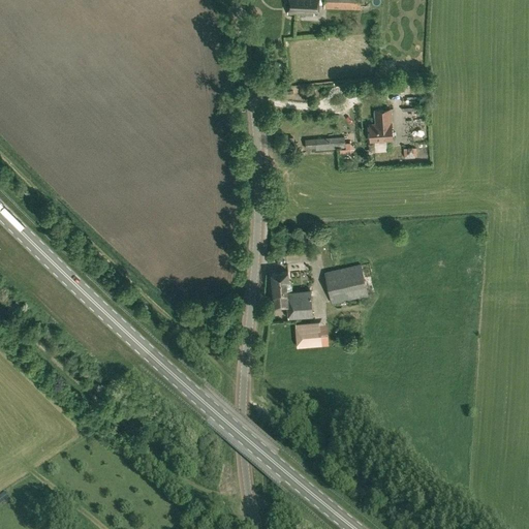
[(314,12),(318,12),(318,0),(287,0),(287,13),(314,16),(314,12)]
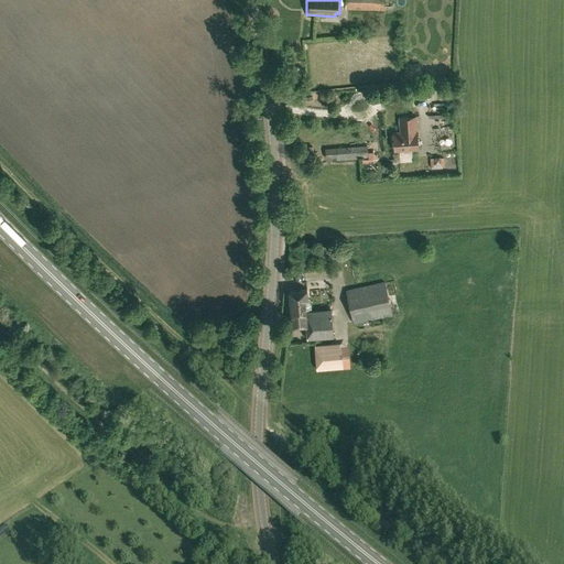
[(350,0),(350,9),(390,10),(390,0),(350,0)]
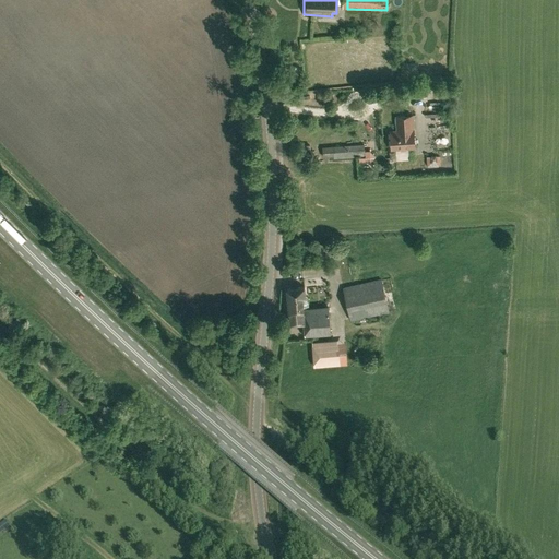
[(397,130),(390,131),(391,147),(415,146),(414,129),(413,129),(412,115),(396,116),(397,130)]
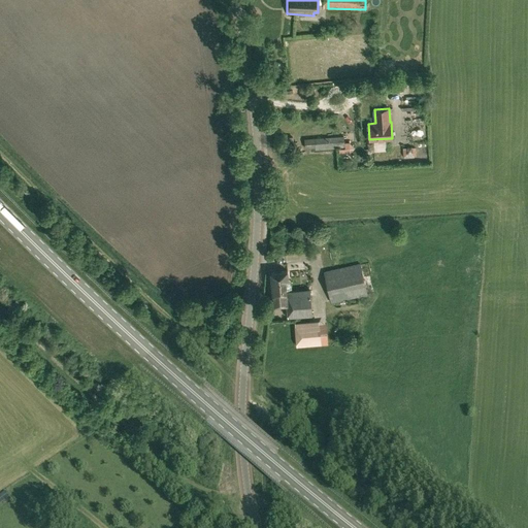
[(315,149),(345,146),(343,135),(304,138),(305,147),(315,146),(315,149)]
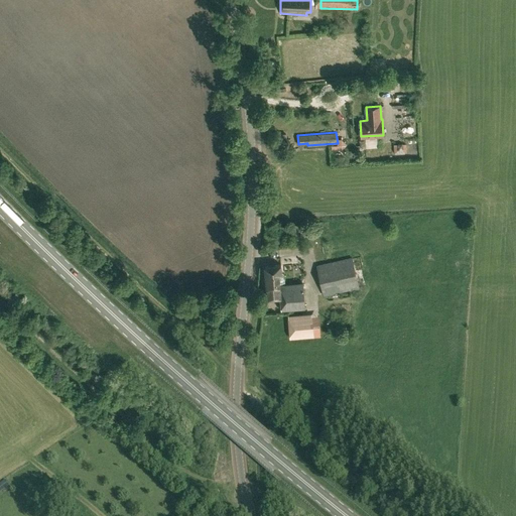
[(275,145),(287,145),(287,133),(275,133),(275,145)]
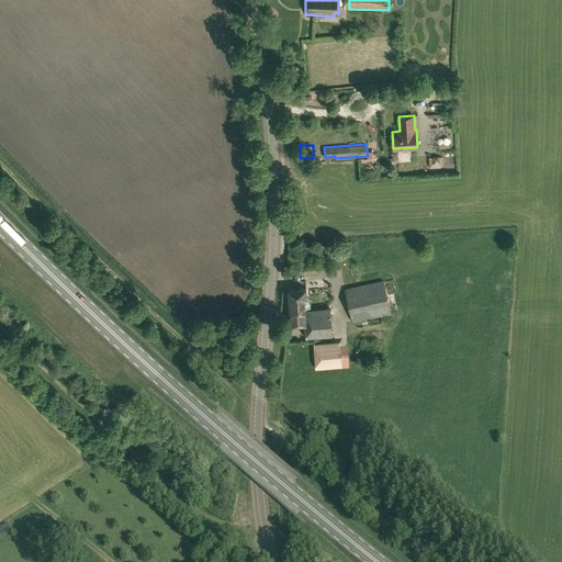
[(352,321),(391,312),(383,280),(345,289),(352,321)]
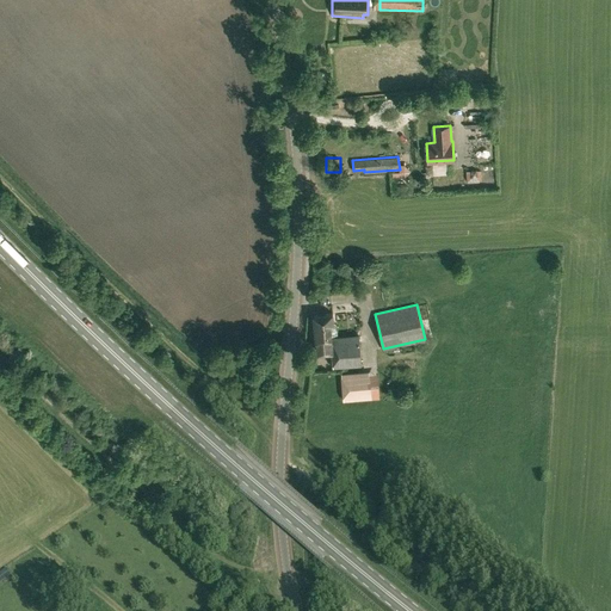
[(333,366),(362,364),(359,334),(332,337),(331,323),(334,323),(333,312),(314,314),(316,340),(319,352),(332,350),(333,366)]
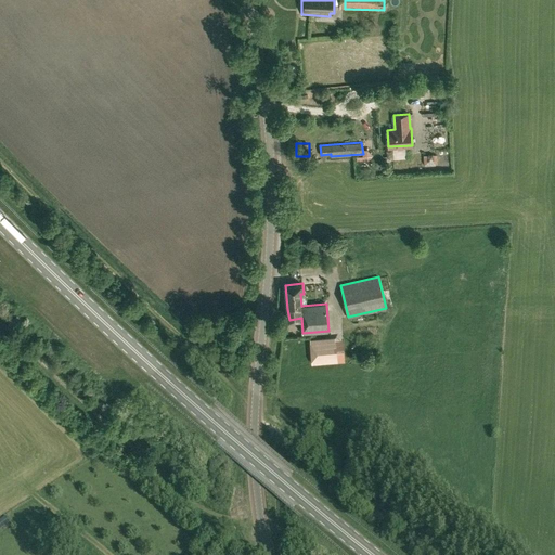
[(345,361),(344,338),(335,339),(335,337),(311,339),(313,363),(345,361)]
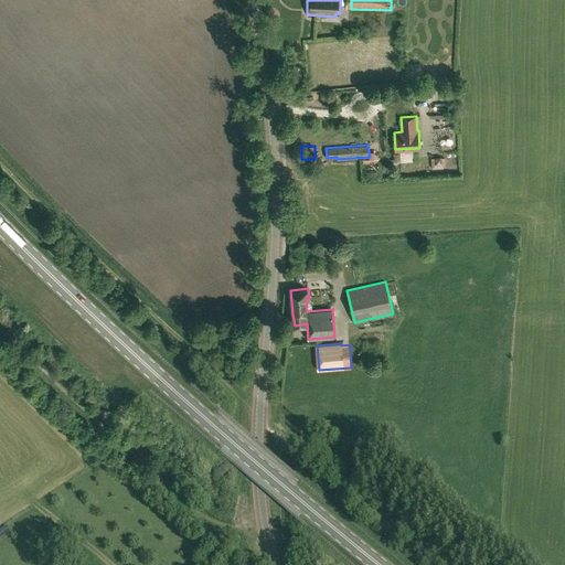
All buildings are outlined.
